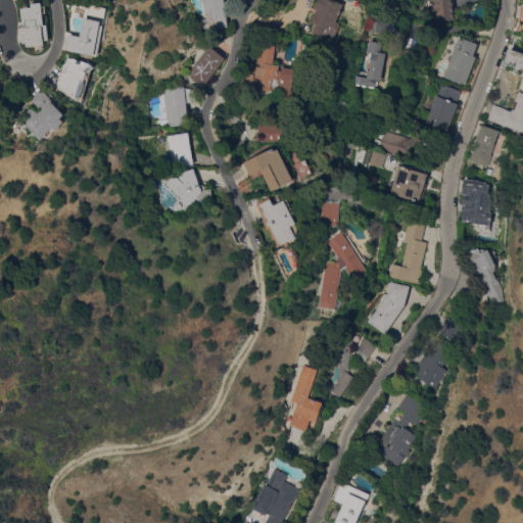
[(224,0),(228,29),(198,33),(197,20),(206,19),(203,0),(224,0)]
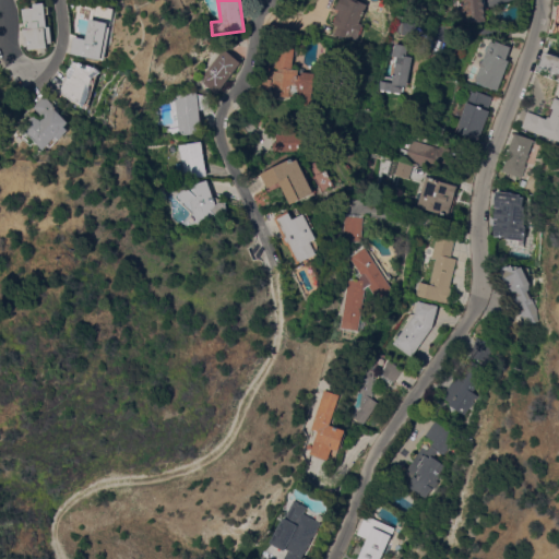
[(360,24),(364,25),(361,32),(369,34),(365,44),(346,37),(334,35),(339,26),(333,24),(340,10),(336,9),(340,0),(356,0),(356,1),(358,2),(359,1),(368,4),(360,24)]
